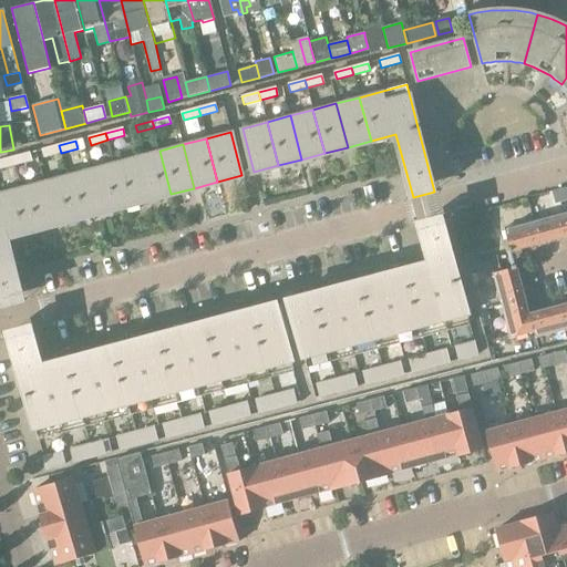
[(61,153),(59,145),(42,150),(44,157),(61,153)]
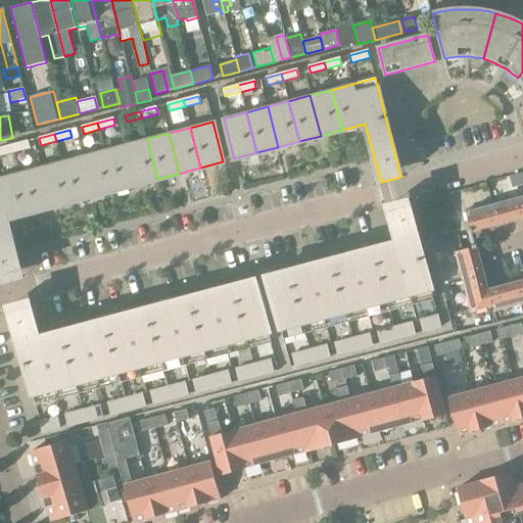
[(136,185),(157,179),(147,139),(126,144),(136,185)]
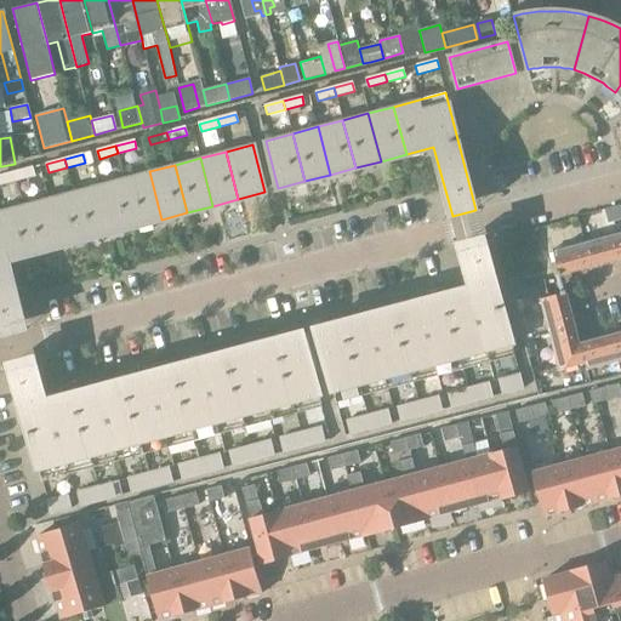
[(34,176),(33,167),(13,172),(16,181),(34,176)]
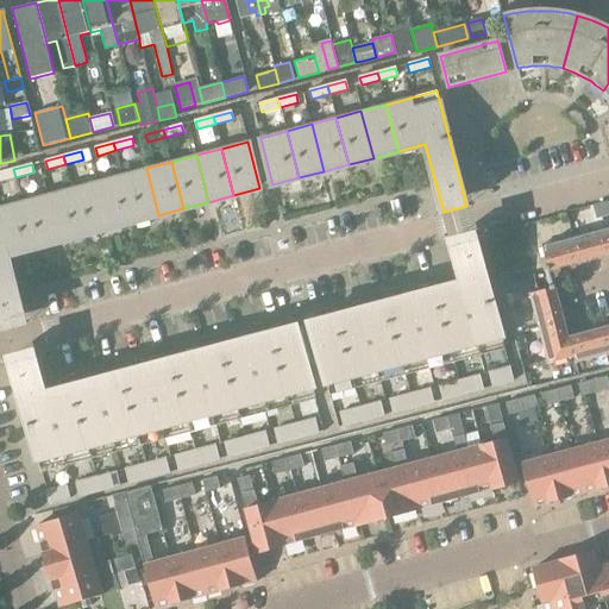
[(133,221),(158,215),(146,168),(121,175),(133,221)]
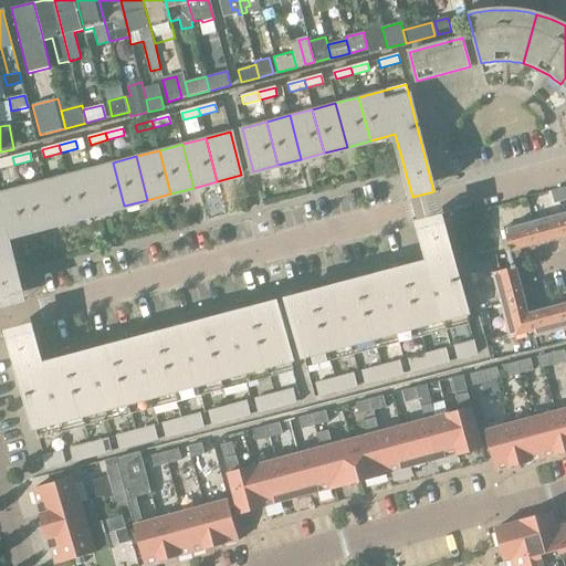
[(0,168),(14,165),(12,157),(0,160),(0,168)]
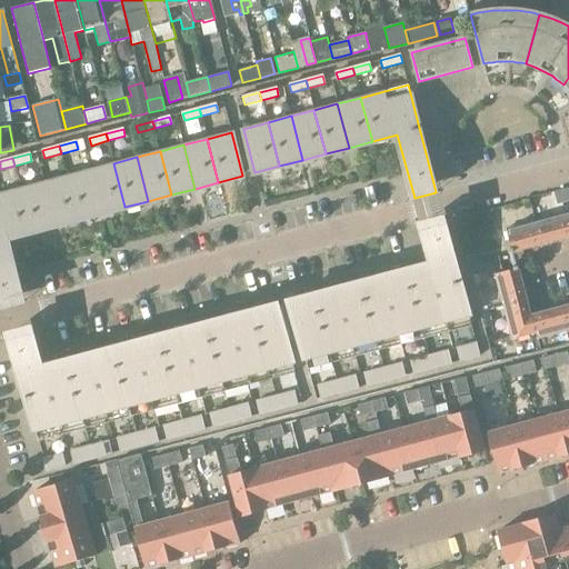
[(102,213),(125,207),(113,163),(90,170),(102,213)]
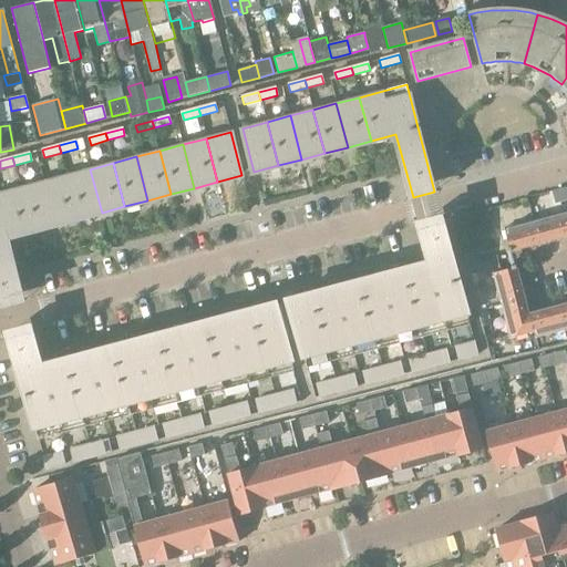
[(66,175),(79,218),(102,213),(90,169),(66,175)]
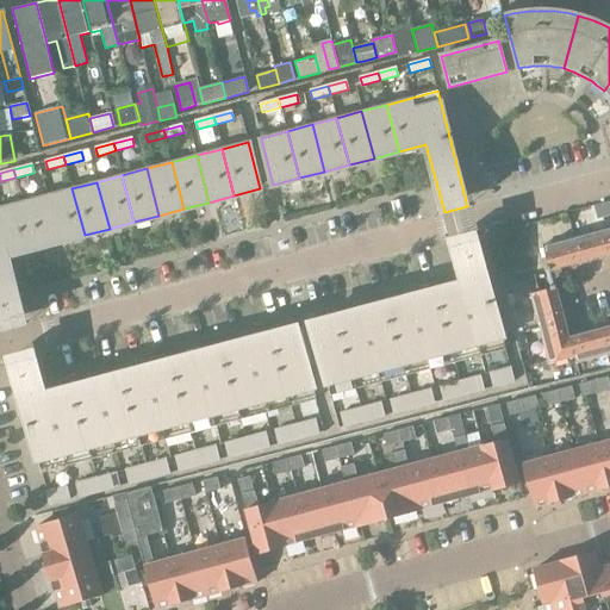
[(60,242),(85,235),(72,188),(47,195),(60,242)]
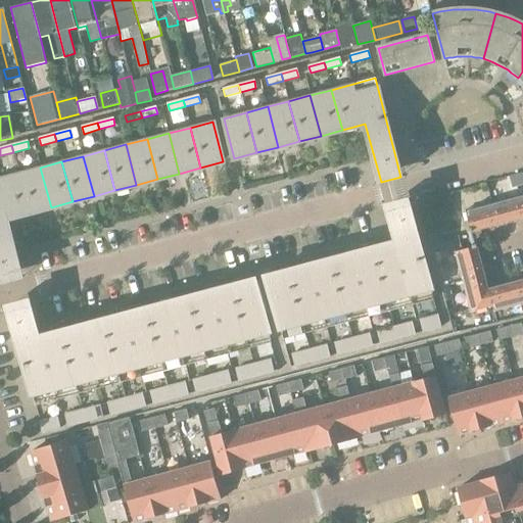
[(30,214),(51,207),(40,168),(19,173),(30,214)]
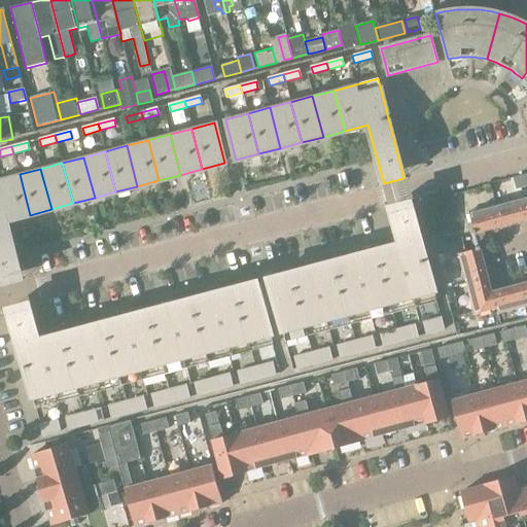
[(0,179),(0,279),(2,285),(23,280),(6,221),(30,215),(20,174),(0,179)]
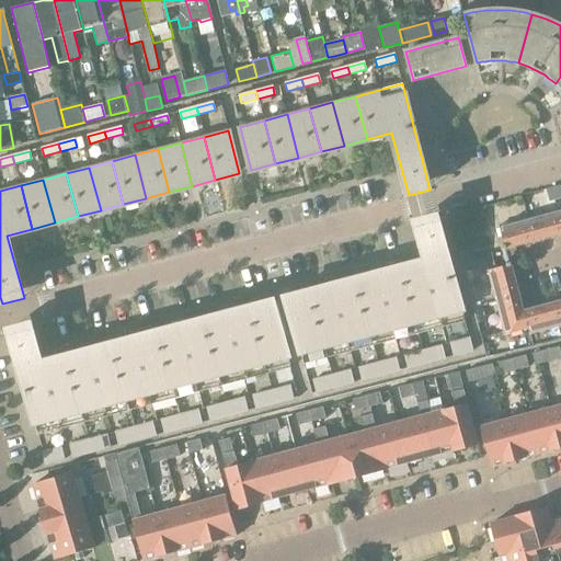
[(549,202),(558,199),(554,186),(546,189),(549,202)]
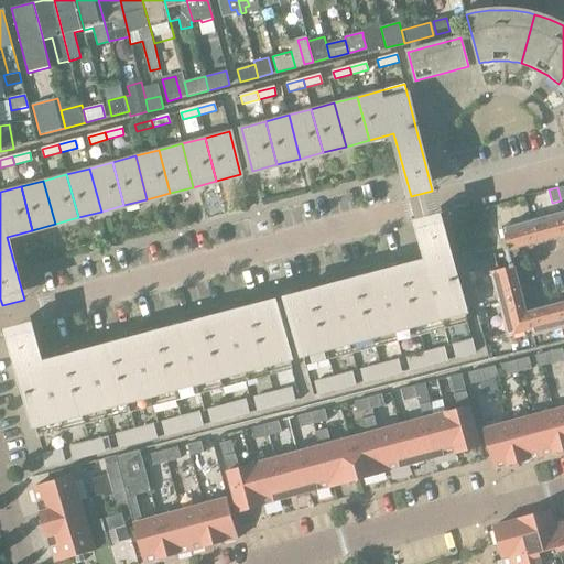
[(563,209),(532,218),(539,241),(563,235),(563,209)]
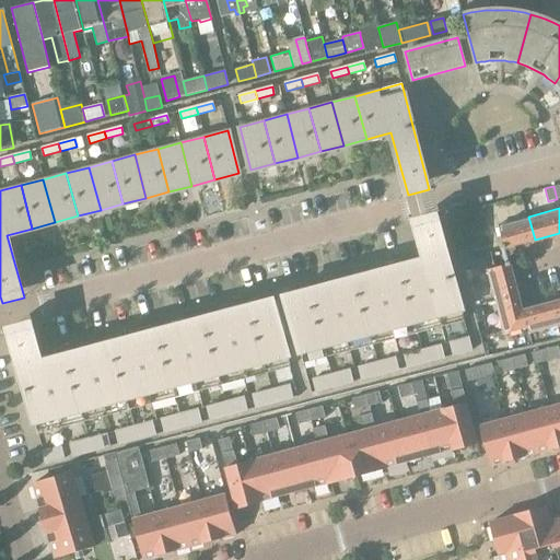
[(416,327),(463,315),(463,314),(439,224),(436,214),(415,221),(424,260),(400,267),(416,327)]
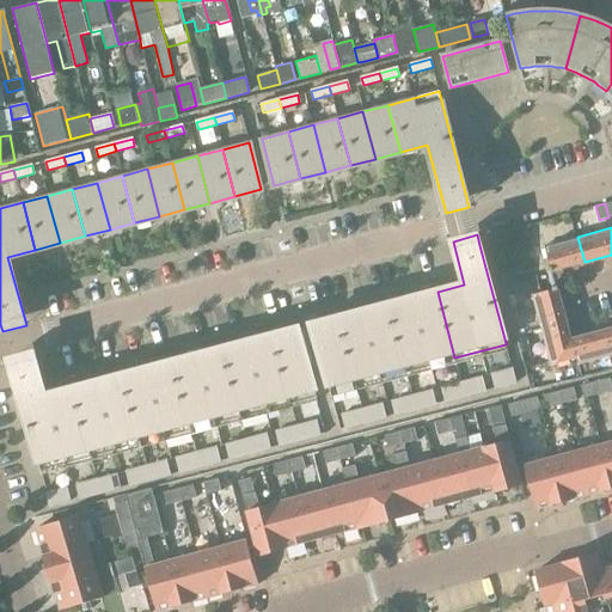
[(550,271),(562,269),(585,262),(577,237),(544,246),(550,271)]
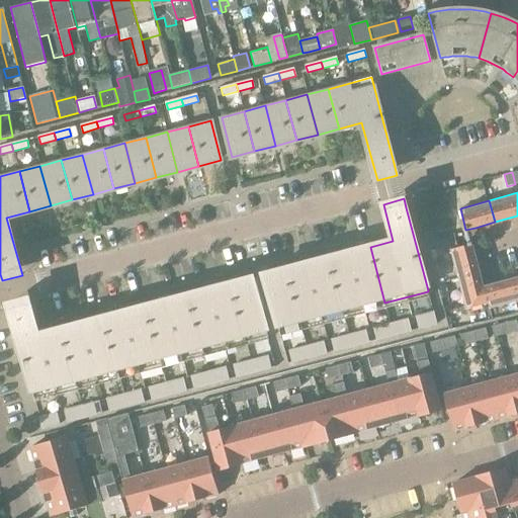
[(422,233),(426,249),(438,246),(434,230),(422,233)]
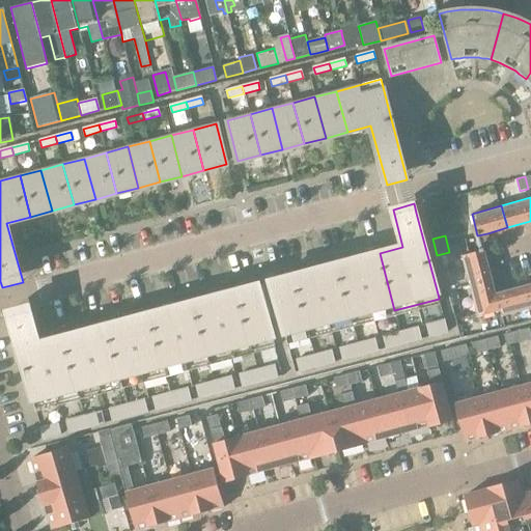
[(470,286),(492,281),(483,249),(479,250),(480,252),(463,256),(470,286)]
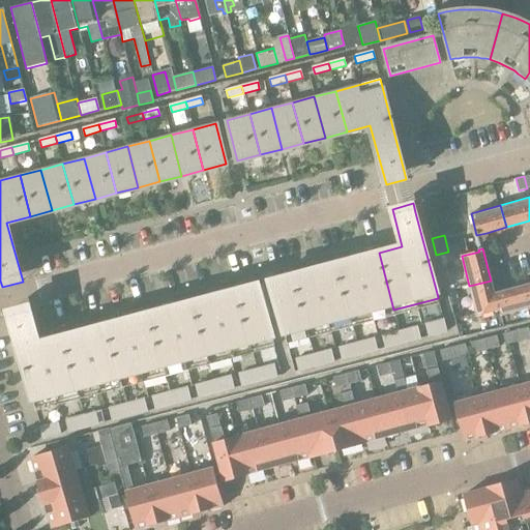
[(393,310),(379,253),(335,264),(351,321),(393,310)]
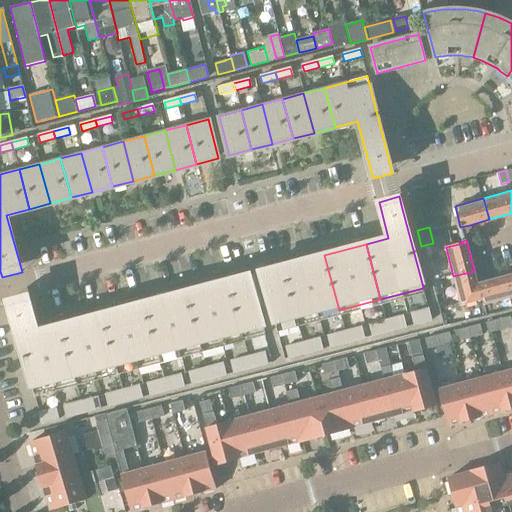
[(282,266),(297,321),(339,310),(324,255),(282,266)]
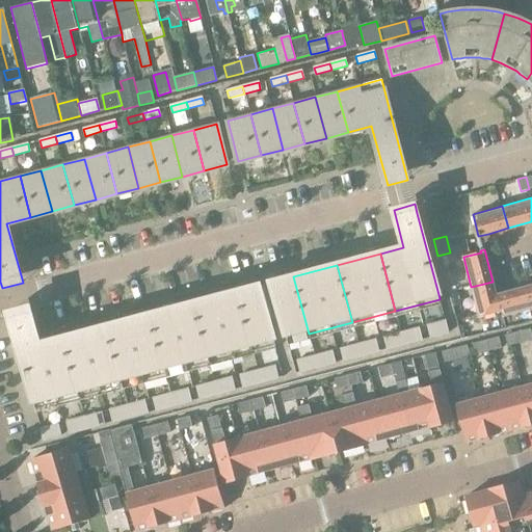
[(293,276),(268,283),(277,316),(280,316),(286,340),(309,334),(293,276)]
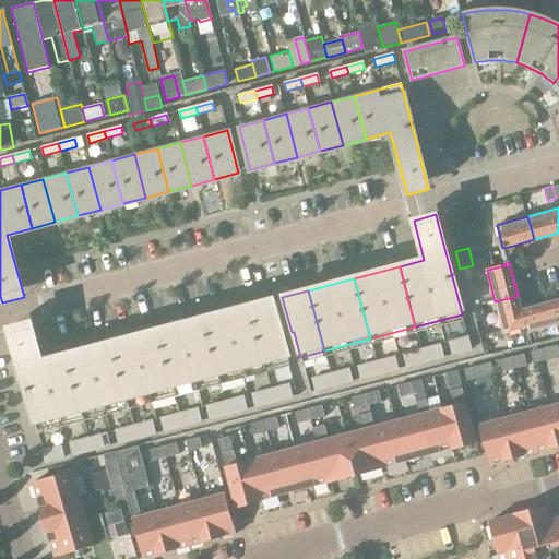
[(526,328),(522,310),(518,296),(495,301),(503,333),(526,328)]
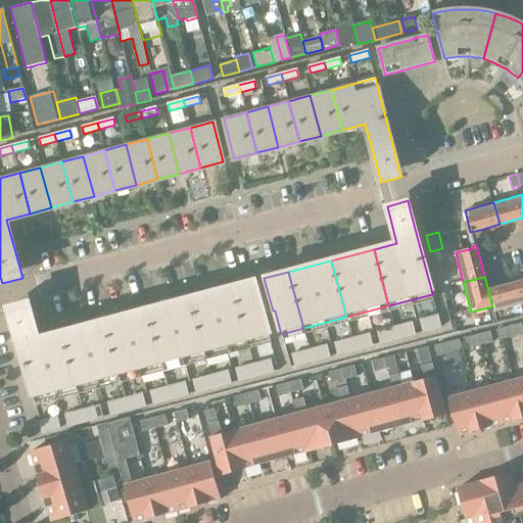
[(247,343),(270,337),(264,314),(266,313),(256,280),(232,287),(247,343)]
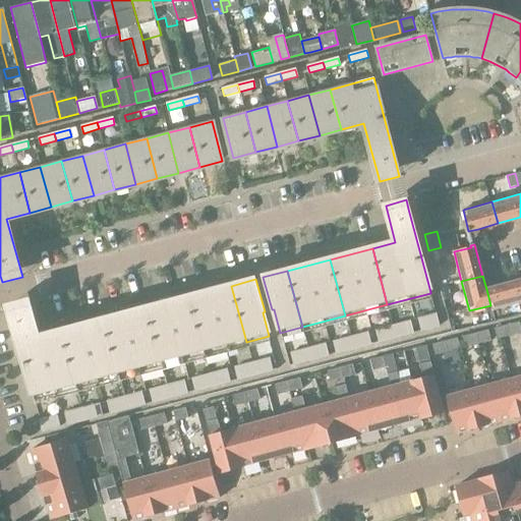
[(519,303),(514,282),(486,289),(490,305),(491,310),(519,303)]
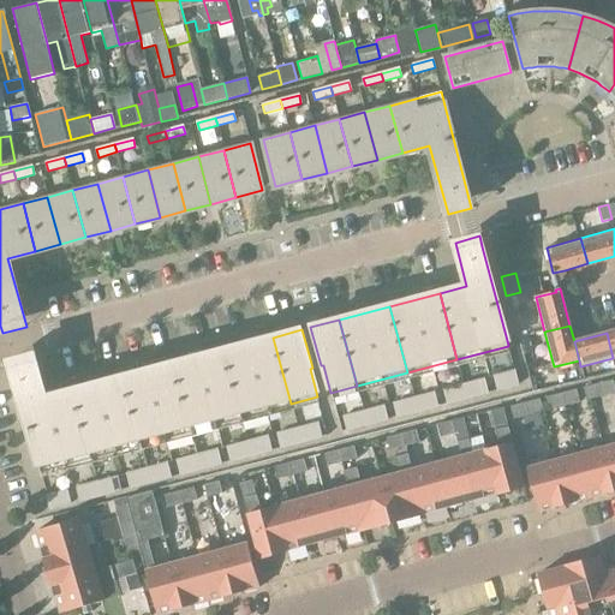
[(240,417),(291,404),(273,338),(222,351),(240,417)]
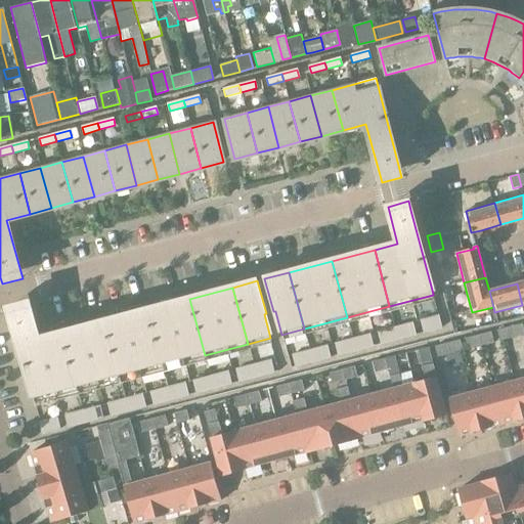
[(162,366),(205,355),(189,299),(147,310),(162,366)]
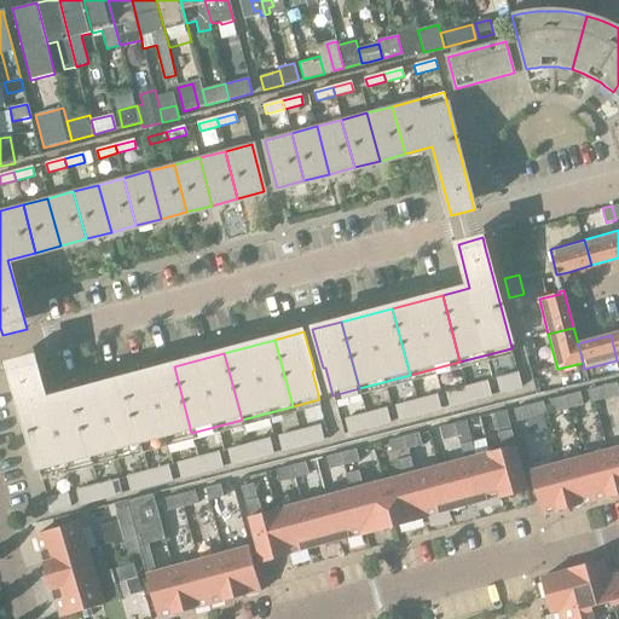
[(34,357),(10,363),(39,473),(91,460),(73,393),(46,400),(34,357)]
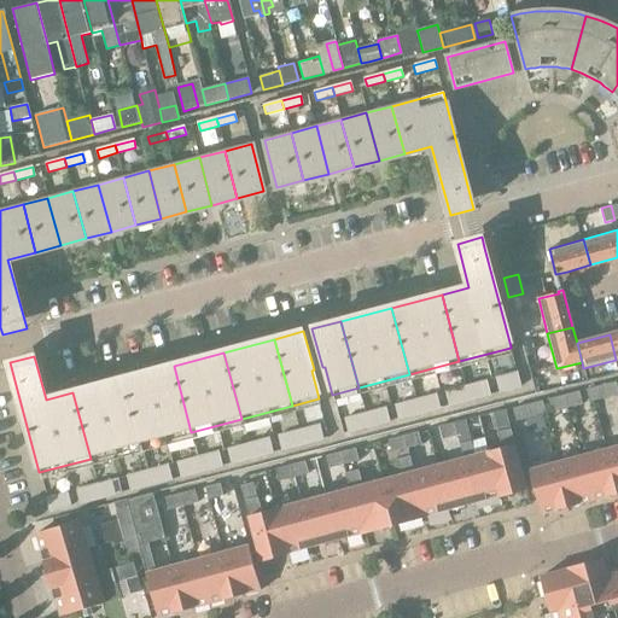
[(140,445),(191,432),(174,366),(123,379),(140,445)]
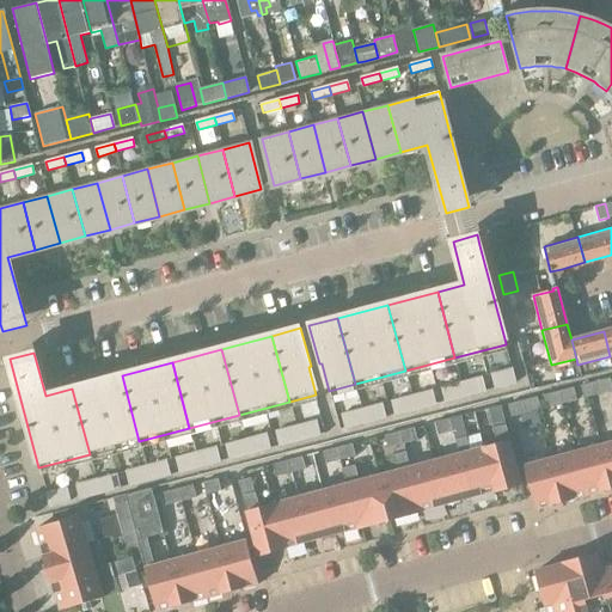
[(515,383),(512,369),(491,374),(495,389),(515,383)]
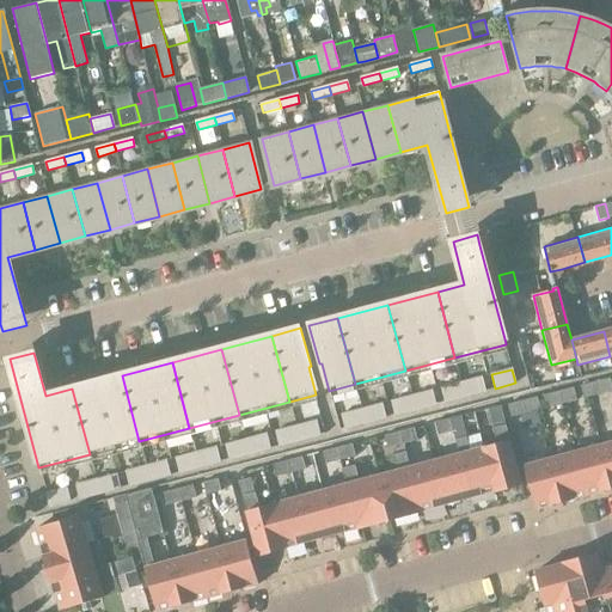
[(139,441),(122,375),(72,389),(90,454),(139,441)]
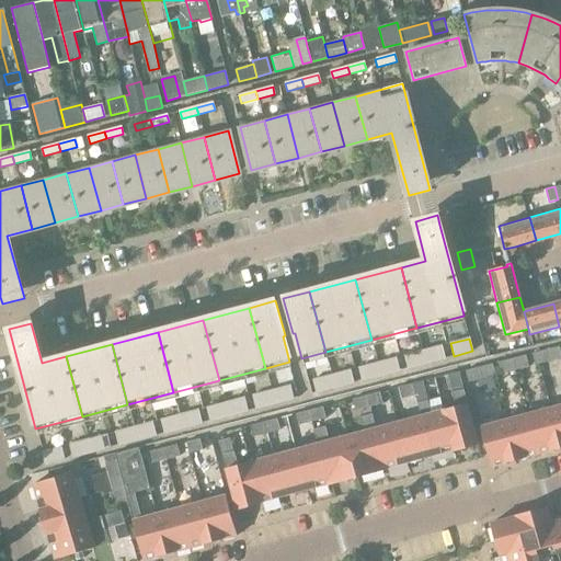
[(423,351),(426,363),(445,358),(442,345),(423,351)]
